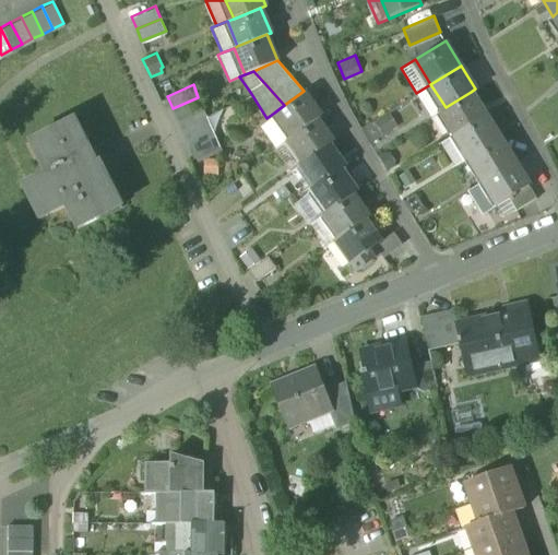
[(430,116),(440,110),(446,107),(430,84),(416,93),(430,116)]
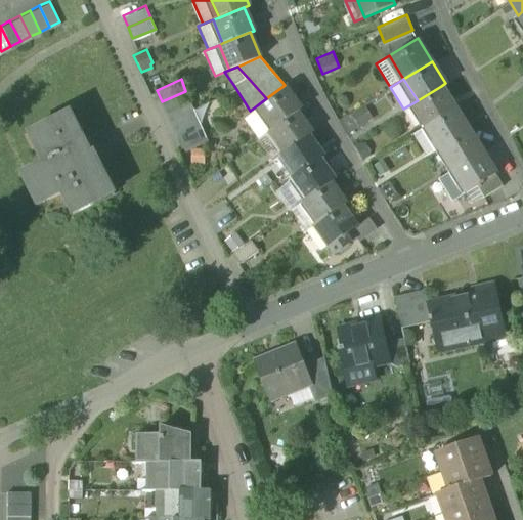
[(266,98),(257,105),(269,123),(273,127),(297,110),(301,107),(285,85),(266,98)]
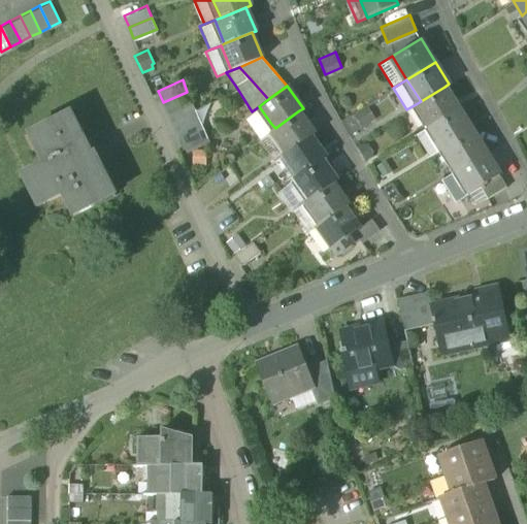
[(458,108),(445,87),(421,101),(416,104),(429,126),(458,108)]
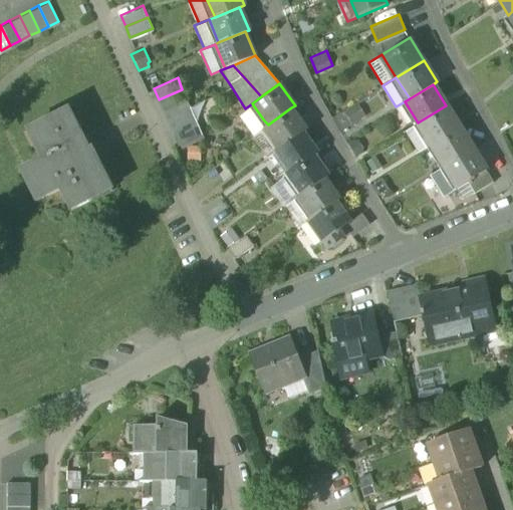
[(187,99),(182,89),(159,99),(164,110),(187,99)]
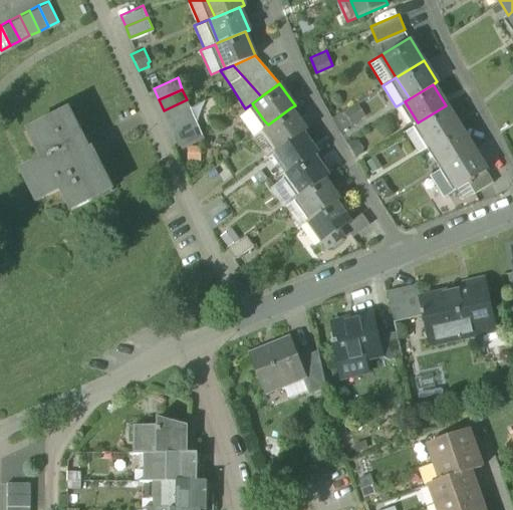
[(192,111),(187,99),(164,110),(169,121),(192,111)]
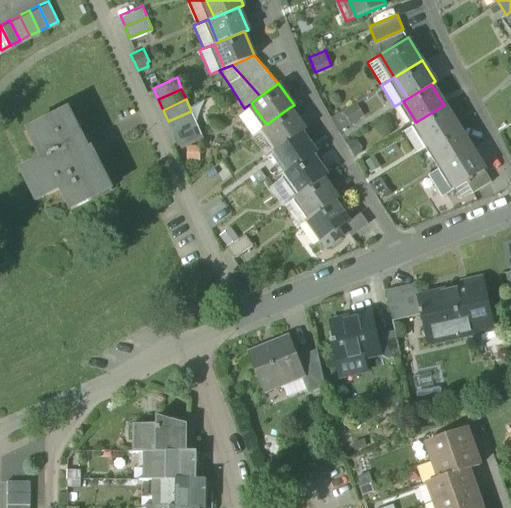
[(356,102),(342,111),(350,123),(364,114),(356,102)]
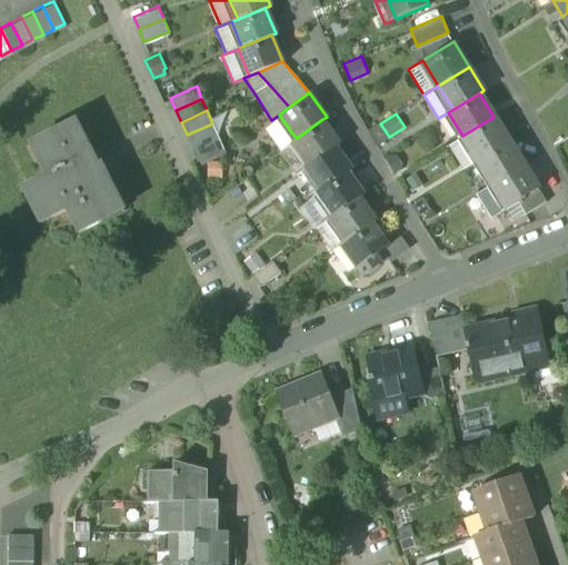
[(278,144),(292,134),(279,115),(271,120),(265,126),(278,144)]
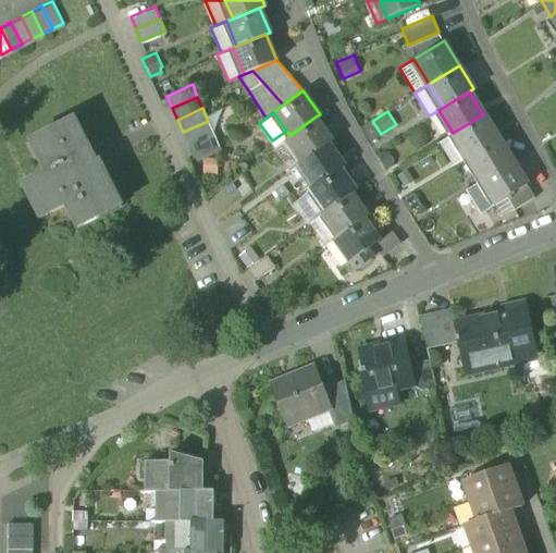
[(497,137),(483,114),(453,133),(467,156),(497,137)]
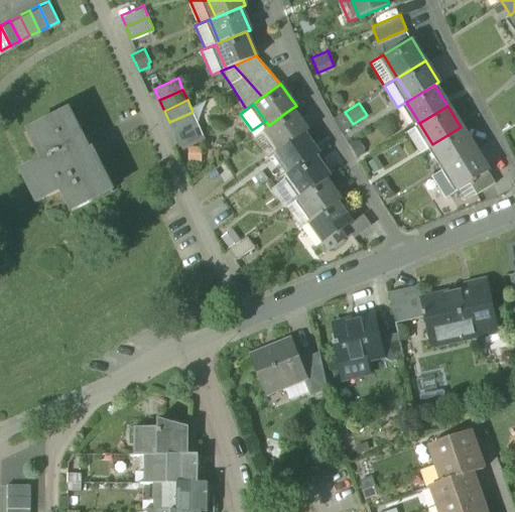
[(307,129),(292,108),(269,125),(264,129),(279,149),(304,131),(307,129)]
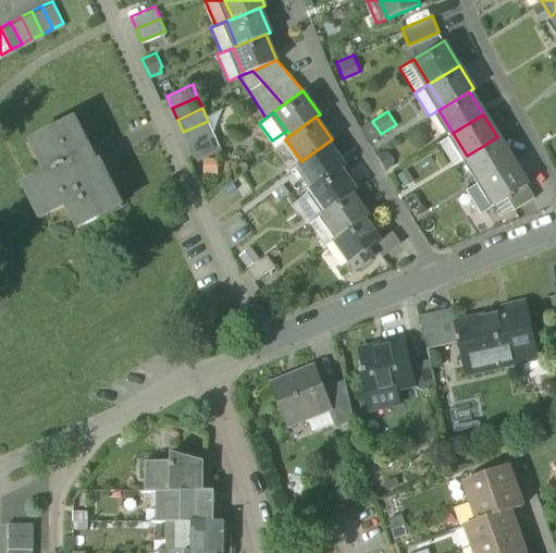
[(65,206),(77,229),(100,217),(97,211),(119,199),(99,162),(83,171),(76,159),(90,152),(72,119),(34,139),(42,155),(37,158),(46,173),(22,185),(32,203),(37,199),(47,217),(65,206)]
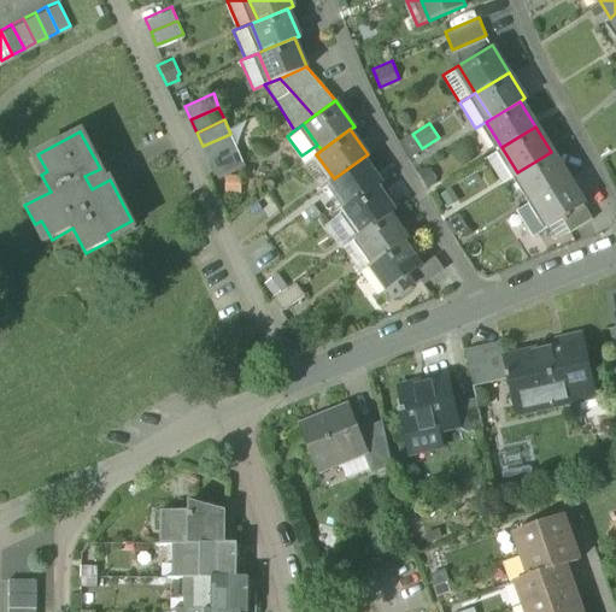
[(236,146),(230,134),(203,146),(209,159),(236,146)]
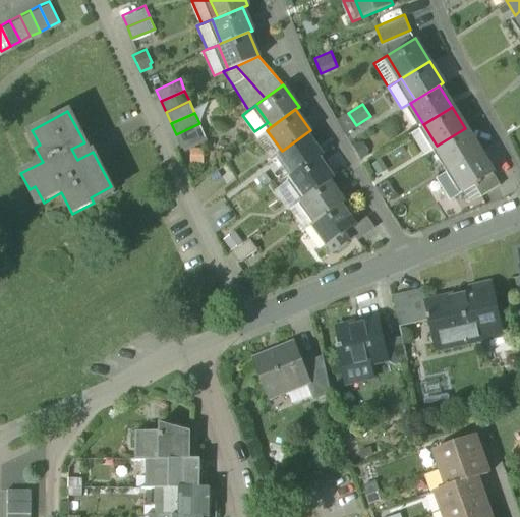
[(254,131),(257,136),(267,130),(272,126),(268,122),(254,131)]
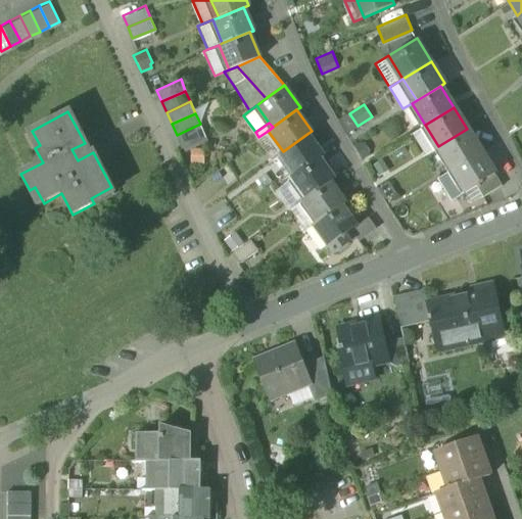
[(205,136),(200,124),(177,135),(182,146),(205,136)]
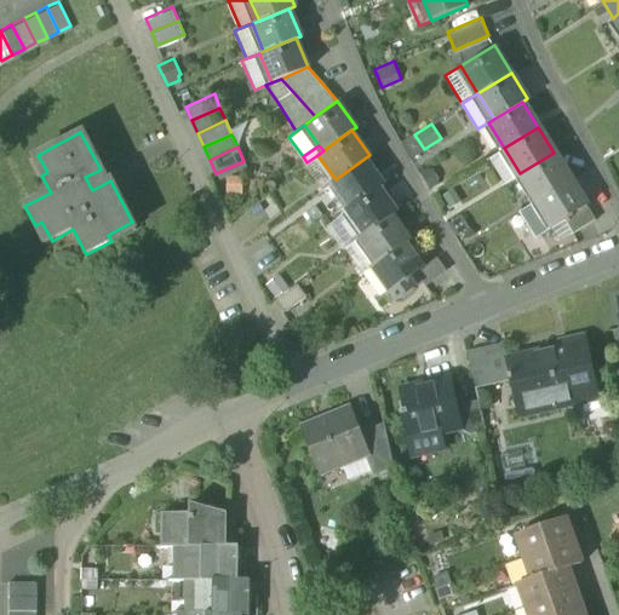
[(504,184),(520,173),(504,148),(487,157),(504,184)]
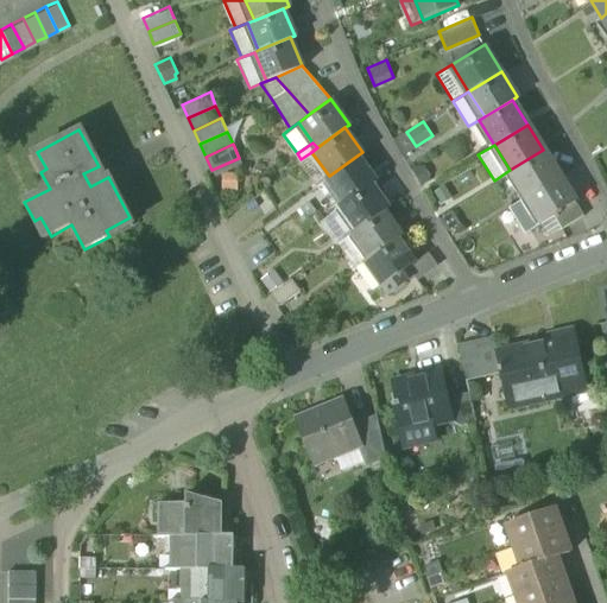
[(558,176),(543,150),(510,170),(525,195),(558,176)]
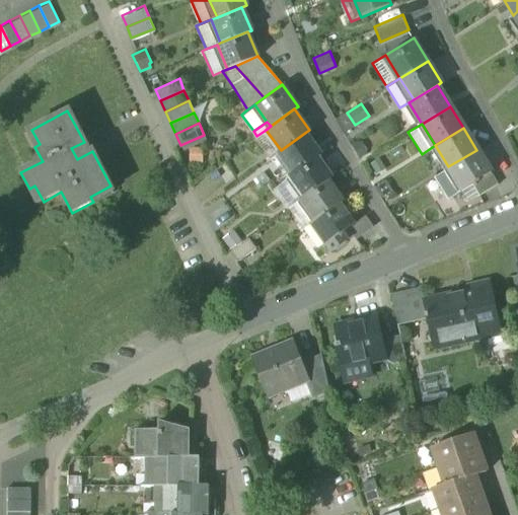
[(270,158),(278,152),(281,150),(266,130),(256,136),(254,138),(270,158)]
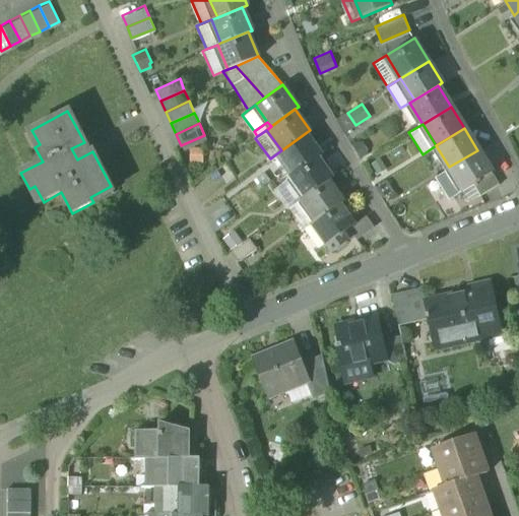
[(321,152),(307,132),(281,150),(278,152),(294,173),(317,155),(321,152)]
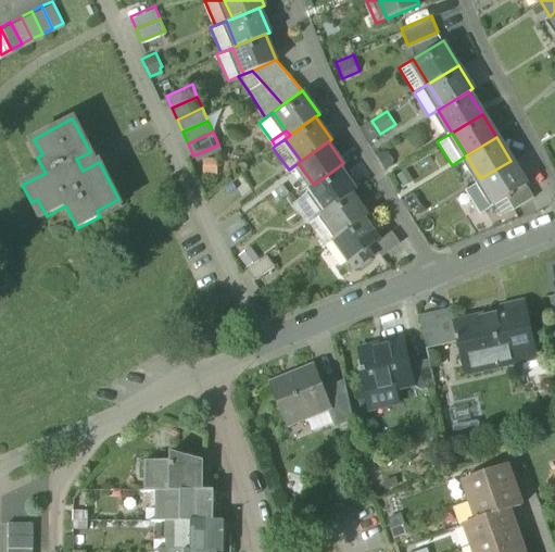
[(215,158),(201,158),(201,174),(216,174),(215,158)]
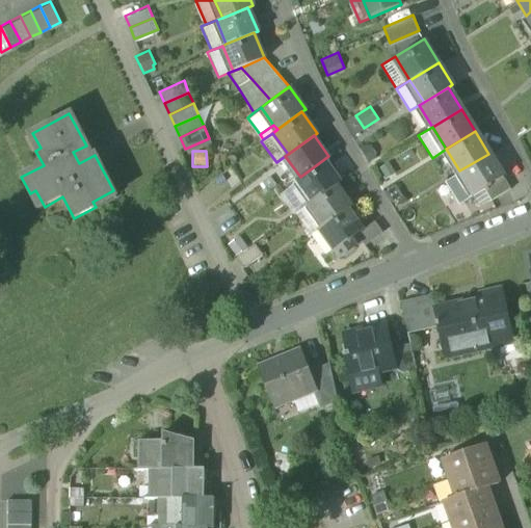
[(502,176),(488,154),(459,170),(474,193),(483,188),(502,176)]
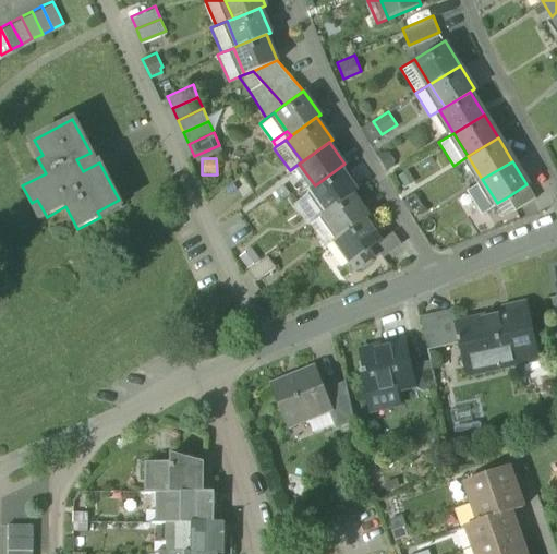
[(356,189),(340,167),(315,185),(311,189),(327,211),(352,193),(356,189)]
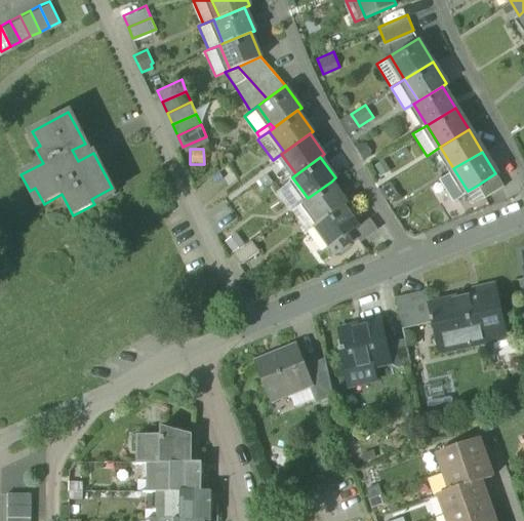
[(452,201),(464,194),(468,191),(453,168),(438,178),(452,201)]
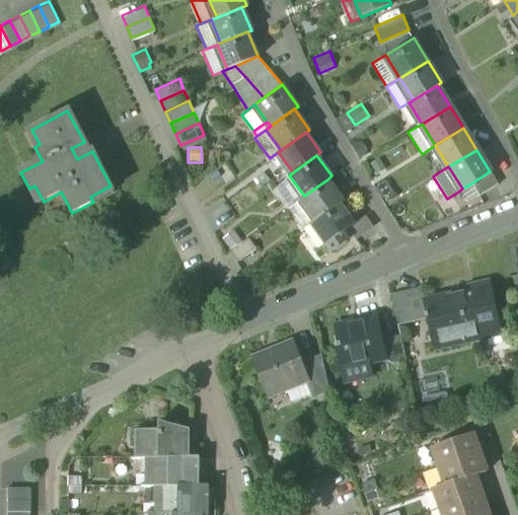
[(471,184),(478,194),(497,181),(490,171),(471,184)]
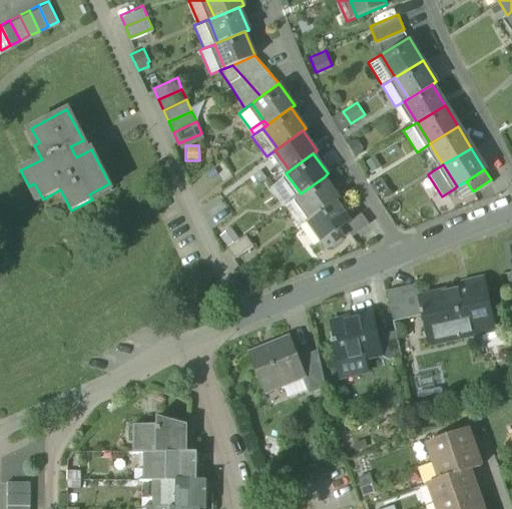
[(301,193),(286,173),(269,185),(284,205),(296,196),(301,193)]
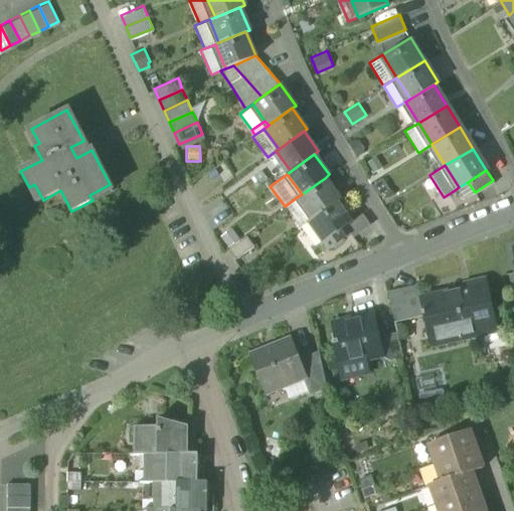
[(339,198),(325,178),(302,194),(297,197),(312,217),(312,218),(335,201),(339,198)]
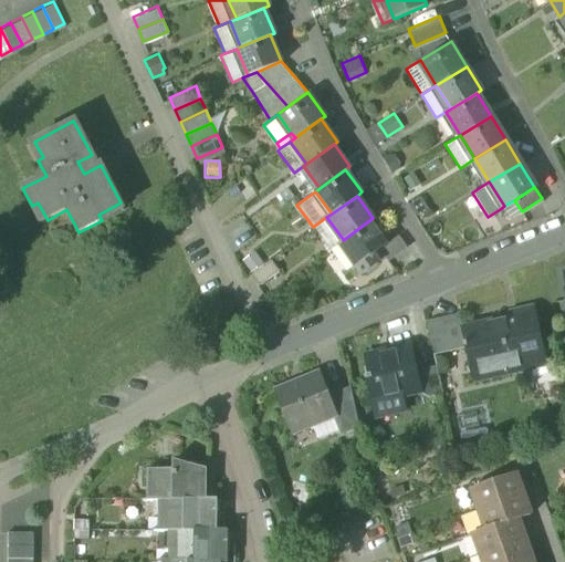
[(408,204),(416,216),(428,208),(420,196),(408,204)]
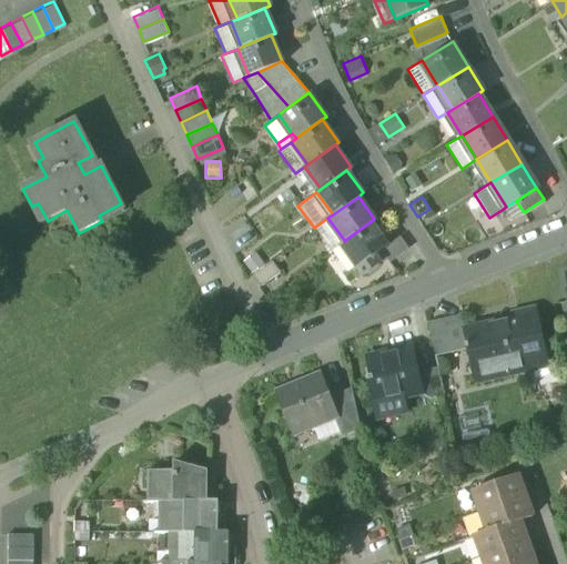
[(508,219),(524,212),(516,201),(506,207),(502,210),(508,219)]
